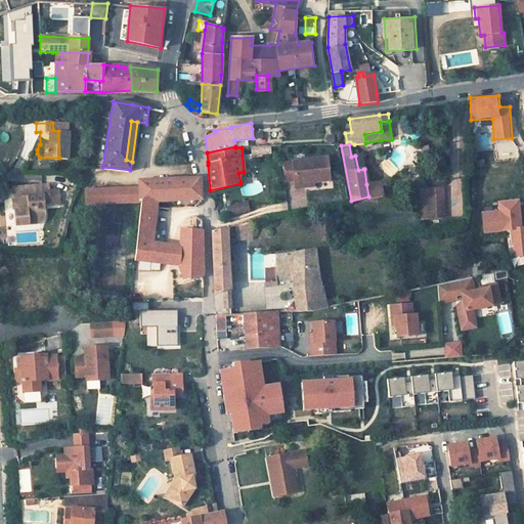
[(326,157),(292,161),(292,162),(281,163),(284,180),(294,179),(294,181),(312,179),(313,181),(329,180),(326,157)]
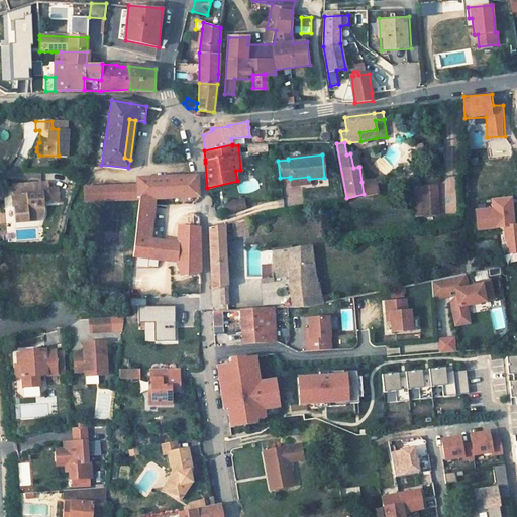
[(195,175),(137,178),(137,184),(139,198),(154,197),(198,195),(197,175),(195,175)]
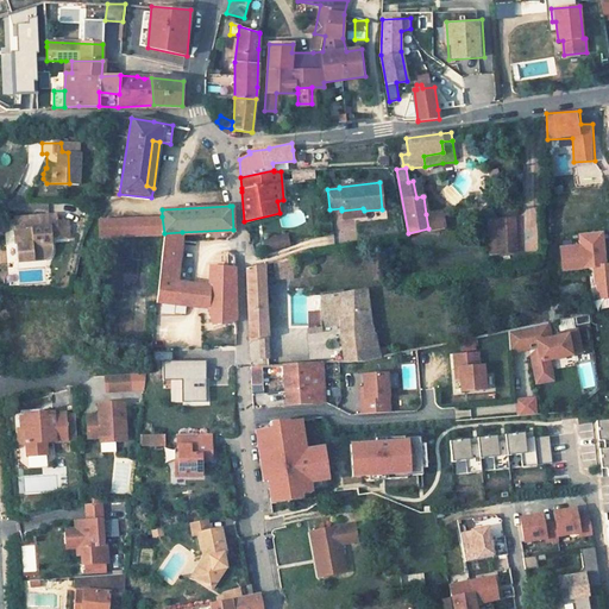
[(45,212),(4,214),(5,256),(29,255),(31,253),(33,252),(36,249),(37,245),(37,243),(37,240),(36,231),(45,231),(45,233),(54,233),(52,214),(46,215),(45,212)]
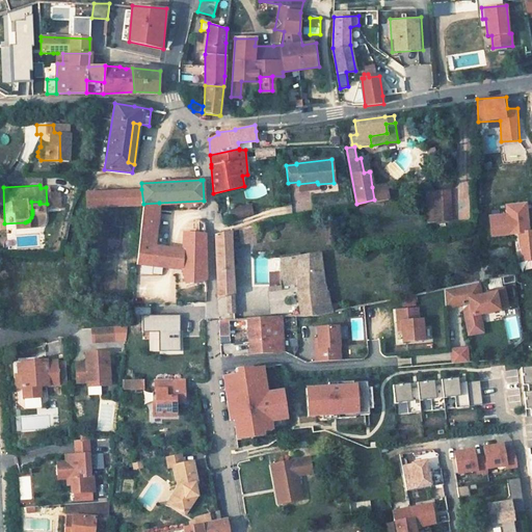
[(388,185),(372,187),(374,200),(374,201),(390,198),(388,185)]
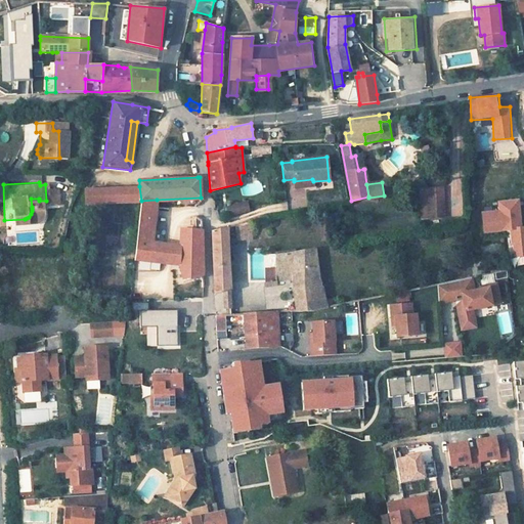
[(85,204),(141,201),(139,186),(84,190),(85,204)]
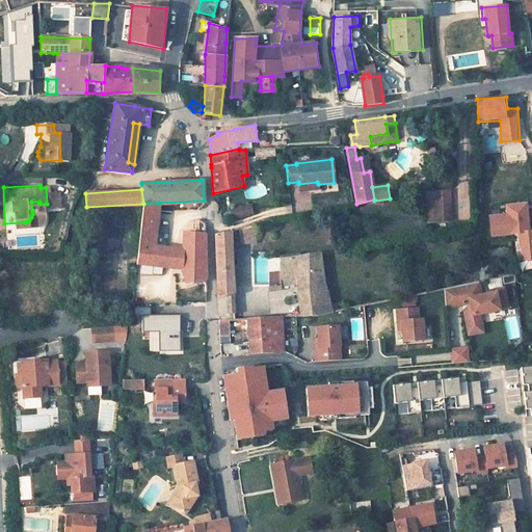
[(426,190),(428,222),(454,221),(452,189),(426,190)]
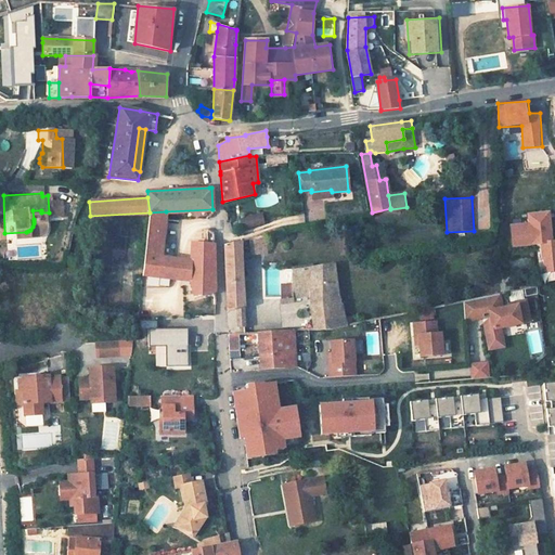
[(542,244),(544,272),(554,271),(554,239),(554,240),(552,210),(528,213),(528,222),(511,223),(513,247),(542,244)]
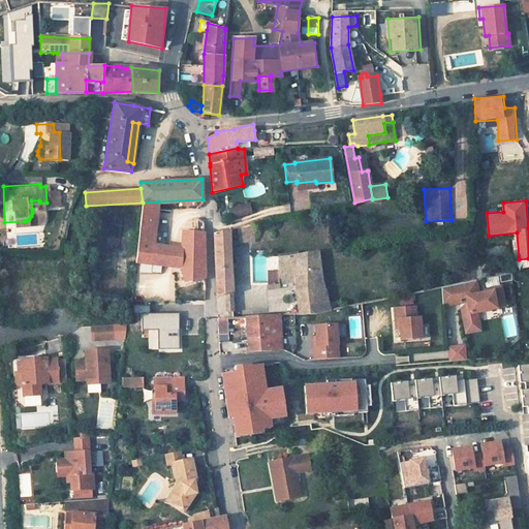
[(158,201),(143,203),(141,219),(156,218),(158,201)]
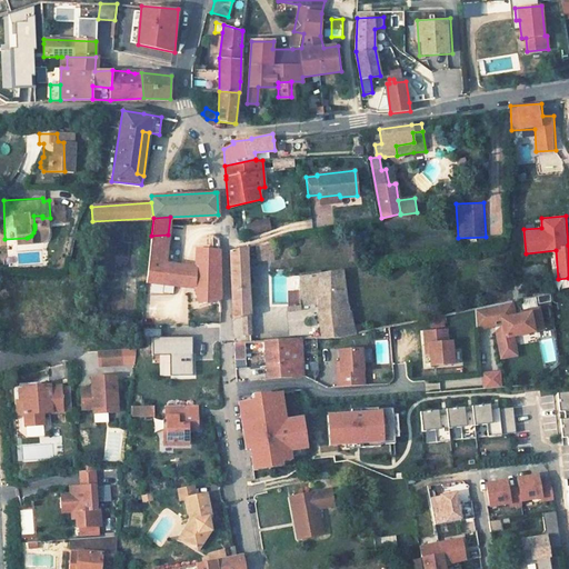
[(267,222),(245,228),(246,235),(268,229),(267,222)]
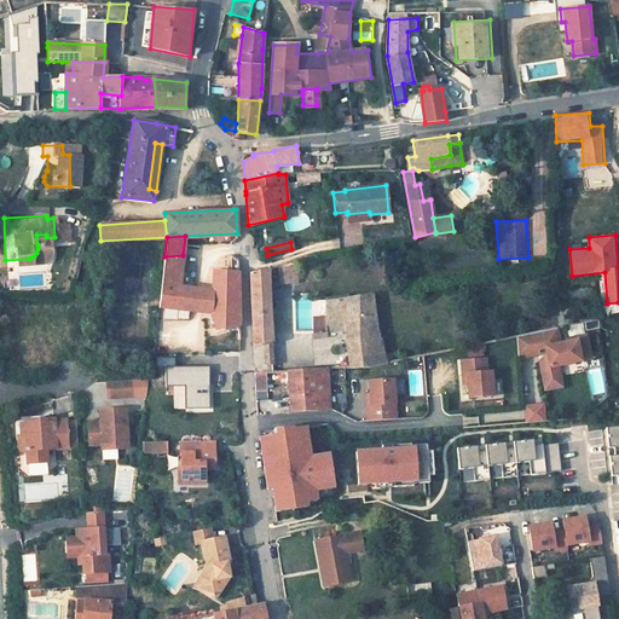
[(183,255),(165,256),(158,306),(200,311),(201,300),(195,299),(196,289),(180,287),(183,255)]
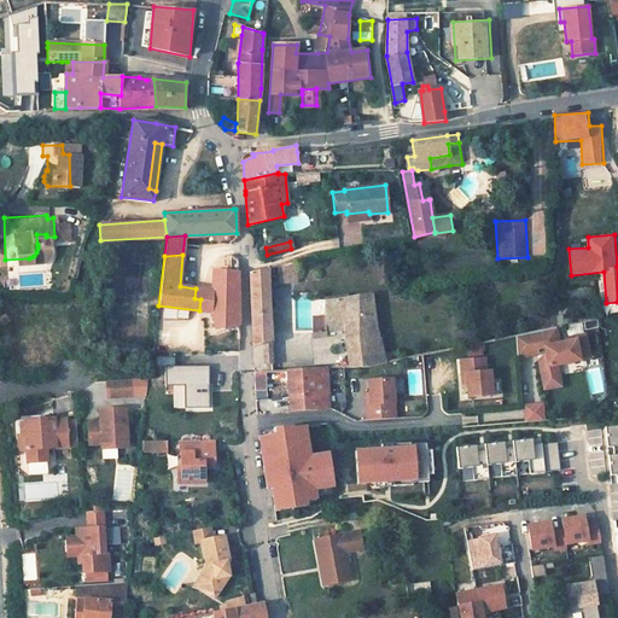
[(238,262),(225,261),(222,272),(238,273),(238,262)]
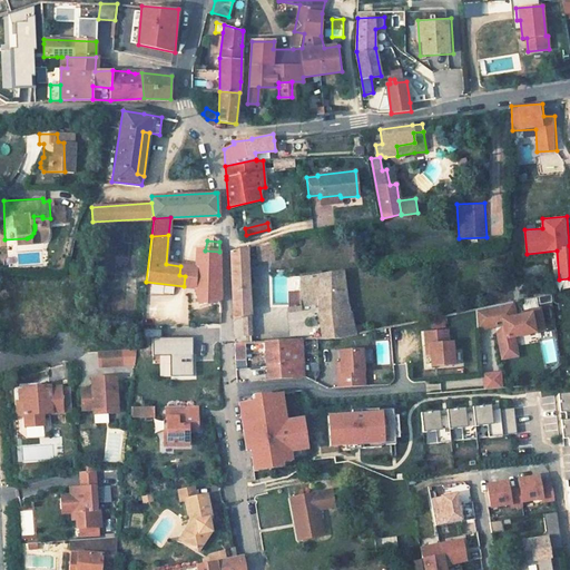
[(273,241),(255,245),(257,261),(274,259),(273,241)]
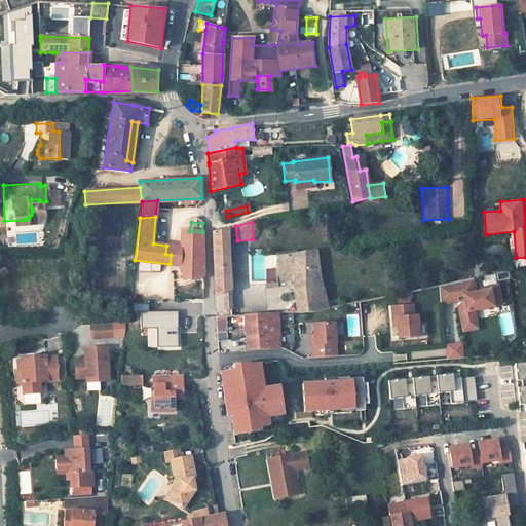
[(228,227),(213,231),(216,294),(231,291),(228,247),(228,238),(228,227)]
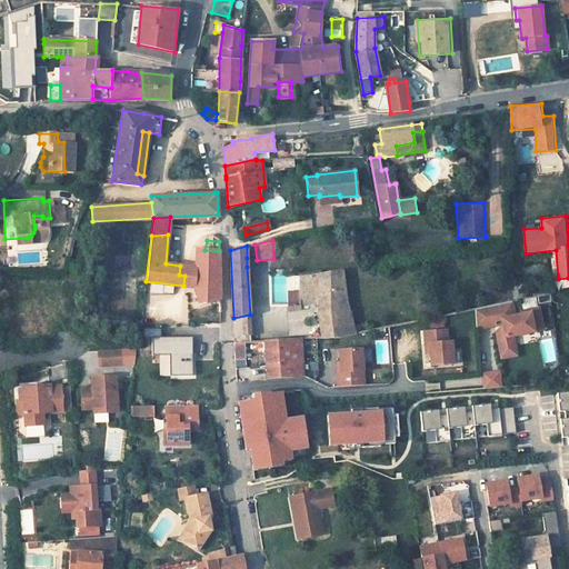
[(205,250),(199,250),(196,268),(195,288),(199,305),(220,298),(219,251),(205,250)]
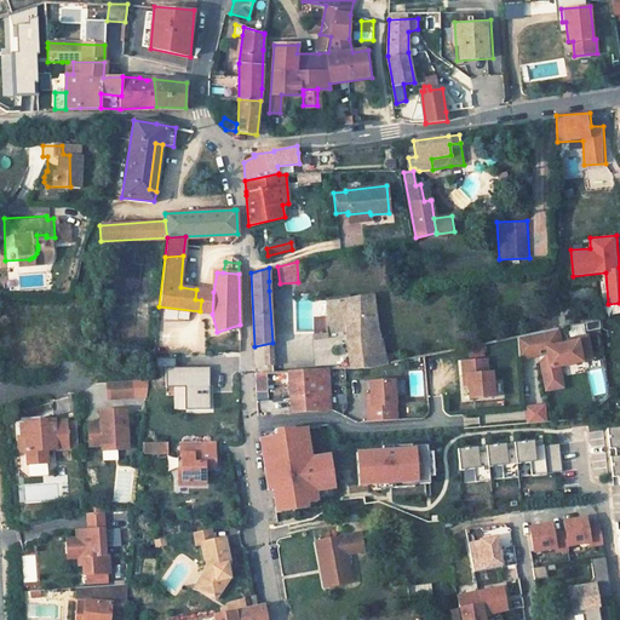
[(213,292),(196,290),(195,299),(201,300),(200,311),(212,314),(213,292)]
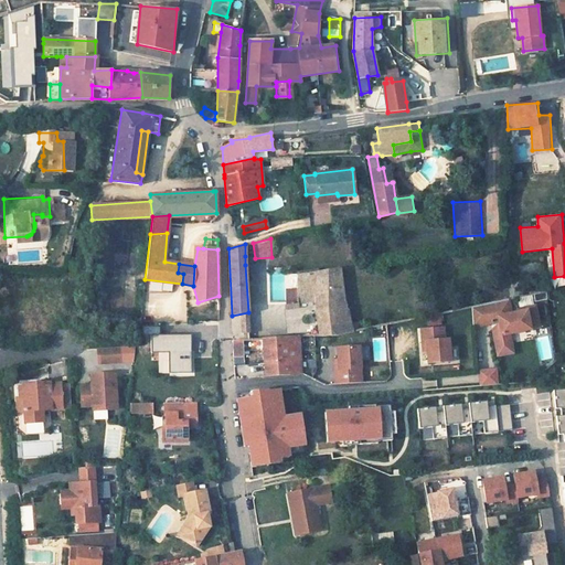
[(340,268),(316,273),(316,289),(316,302),(344,299),(340,268)]
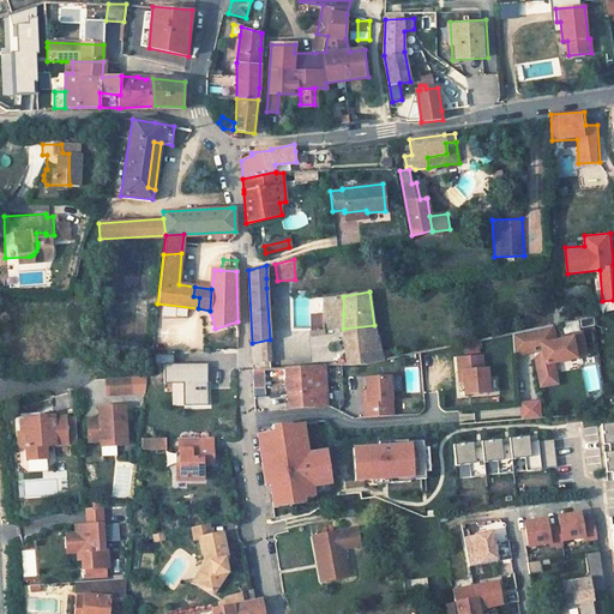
[(343,296),(323,299),(323,314),(323,317),(343,314),(343,296)]
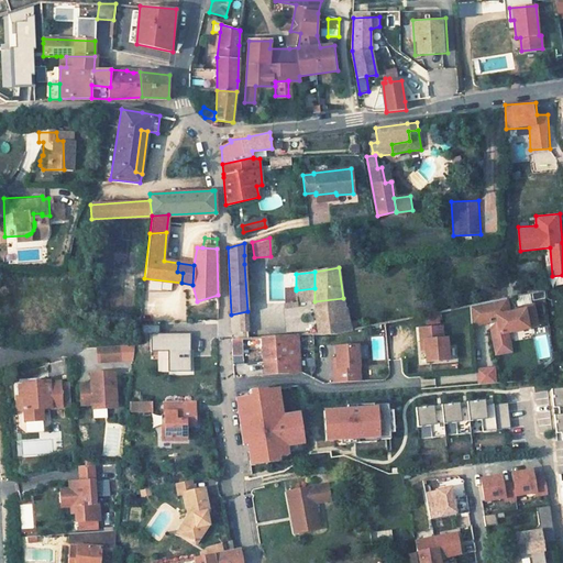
[(296,288),(286,288),(286,304),(297,304),(296,290),(296,288)]
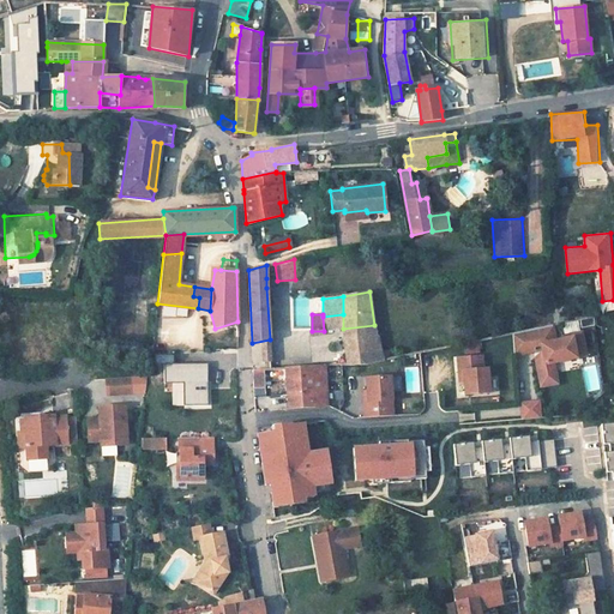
[(374,325),(343,329),(343,338),(375,335),(374,325)]
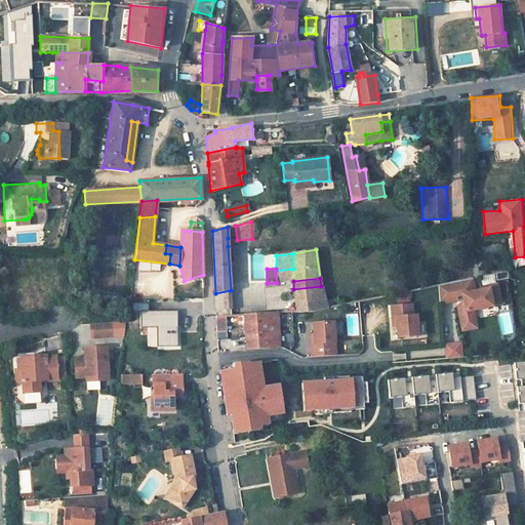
[(476,290),(474,278),(439,285),(440,303),(456,299),(456,295),(466,293),(467,299),(465,299),(458,306),(462,322),(476,319),(474,309),(494,305),(493,301),(501,299),(498,284),(484,286),(484,289),(476,290)]
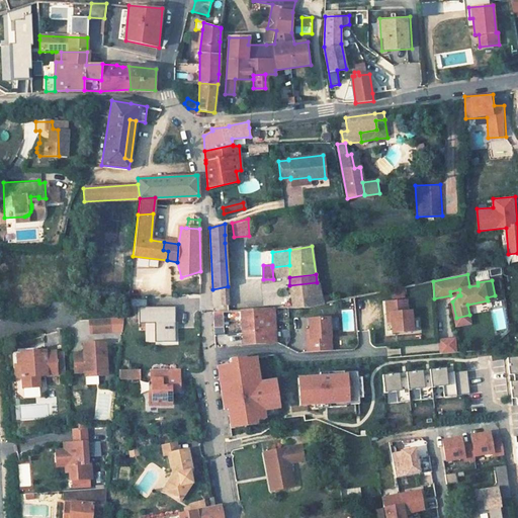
[(317,282),(289,285),(292,308),(323,305),(323,304),(329,303),(328,295),(322,297),(318,282),(317,282)]
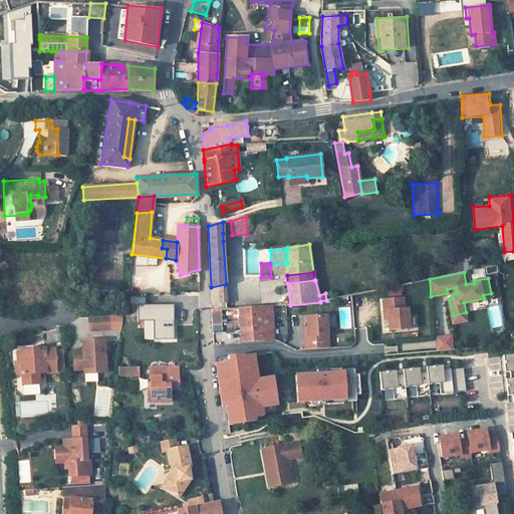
[(174,339),(174,304),(146,304),(146,296),(130,296),(130,305),(137,305),(138,320),(154,320),(154,339),(174,339)]
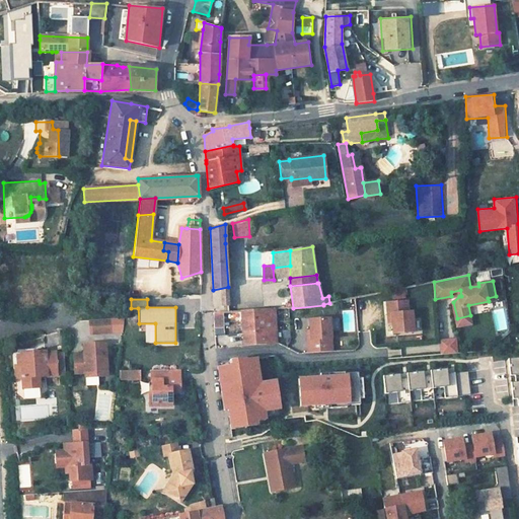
[(406,301),(386,303),(387,314),(391,314),(392,323),(393,334),(414,332),(412,312),(408,312),(406,301)]
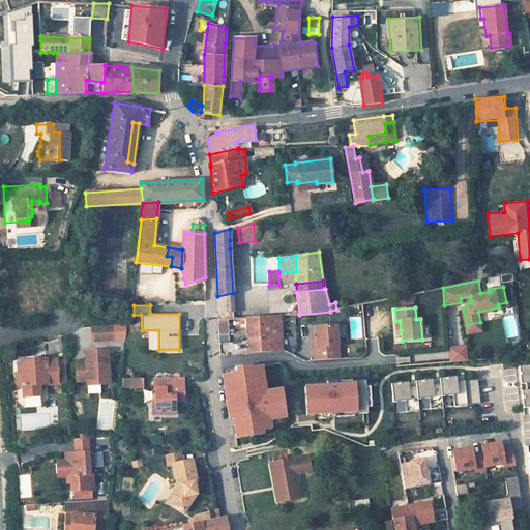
[(269,316),(247,317),(248,327),(270,325),(270,329),(282,328),(281,315),(269,316)]
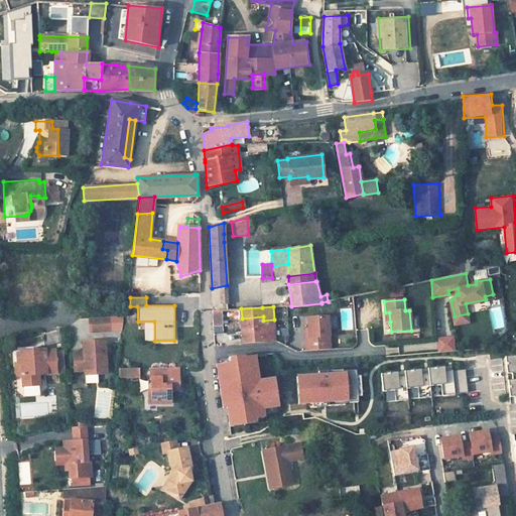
[(222,309),(213,310),(213,320),(223,319),(222,309)]
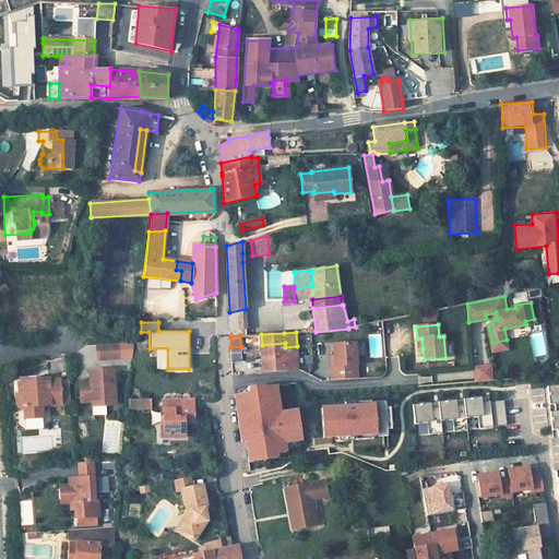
[(355,342),(333,344),(334,356),(334,365),(330,366),(332,380),(357,378),(355,342)]
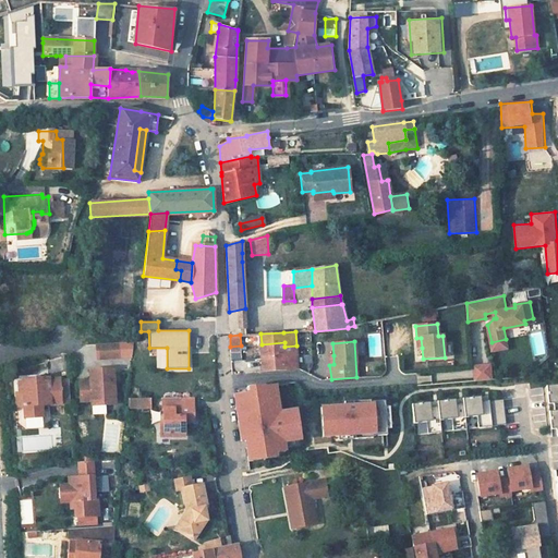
[(111,342),(96,343),(97,359),(112,358),(111,342)]
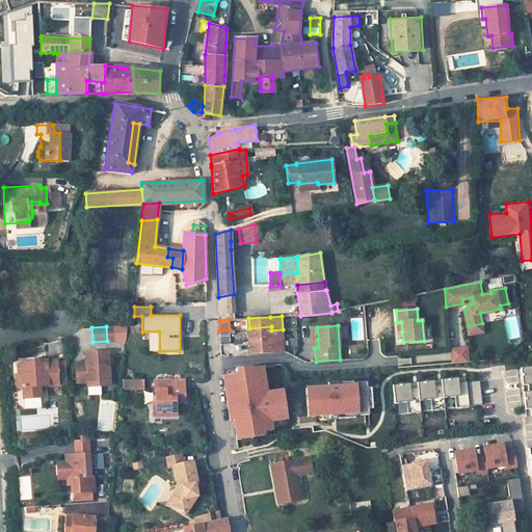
[(271,326),(249,328),(249,340),(271,340),(283,339),(283,329),(271,330),(271,326)]
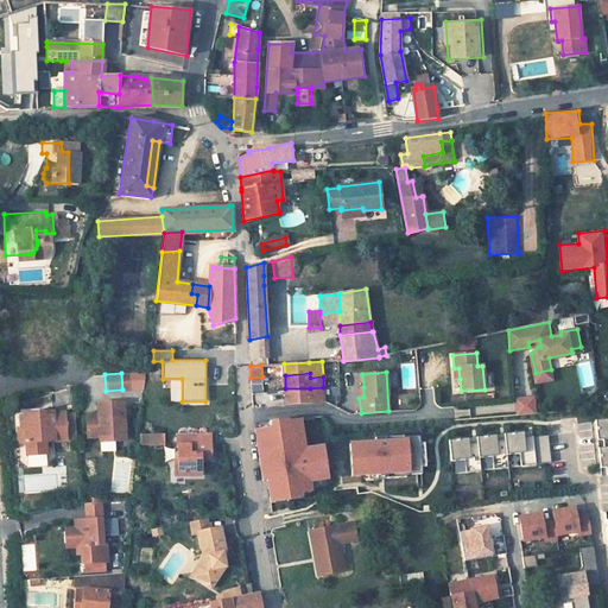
[(323,387),(310,388),(311,403),(324,401),(323,387)]
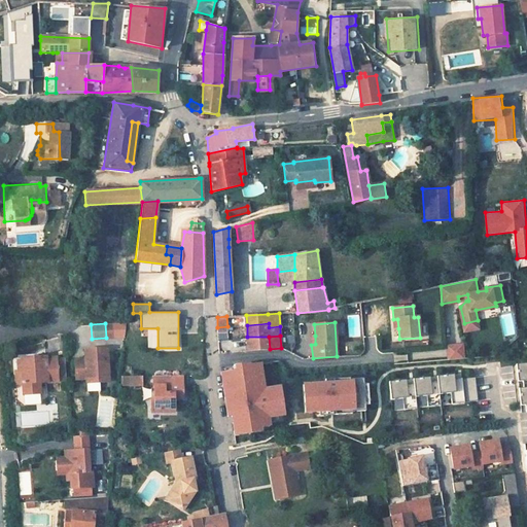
[(269,337),(247,337),(248,338),(248,350),(270,349),(269,337)]
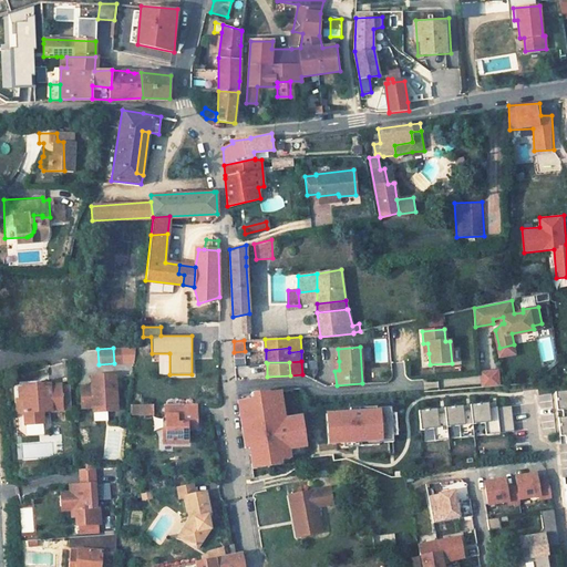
[(501,370),(481,370),(482,387),(501,387),(501,370)]
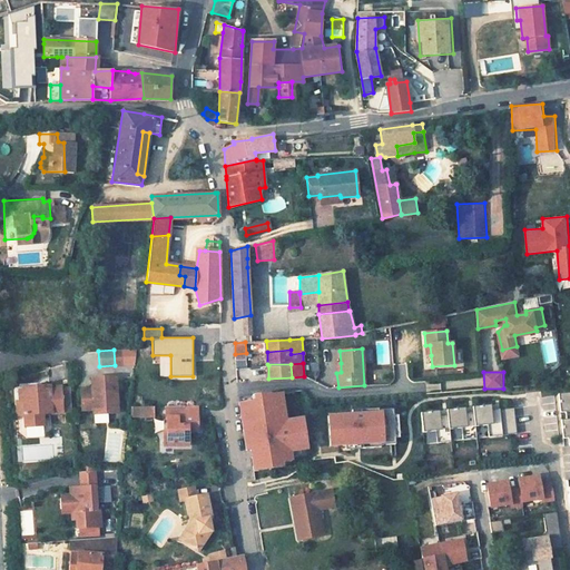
[(94,408),(104,406),(104,411),(117,411),(115,375),(98,375),(98,381),(90,381),(91,386),(81,386),(81,396),(82,408),(94,408)]
